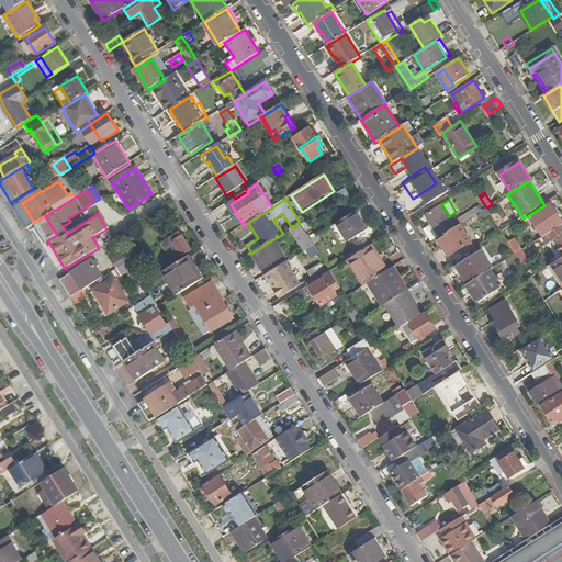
[(543,237),(550,233),(561,225),(561,222),(549,202),(544,205),(529,215),(543,237)]
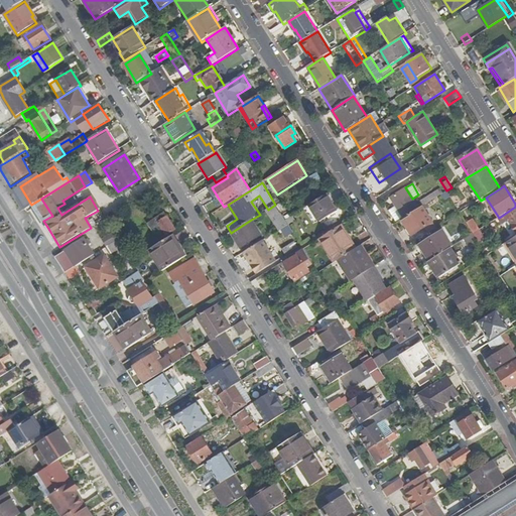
[(390,198),(399,213),(402,217),(403,218),(418,209),(412,199),(405,187),(390,198)]
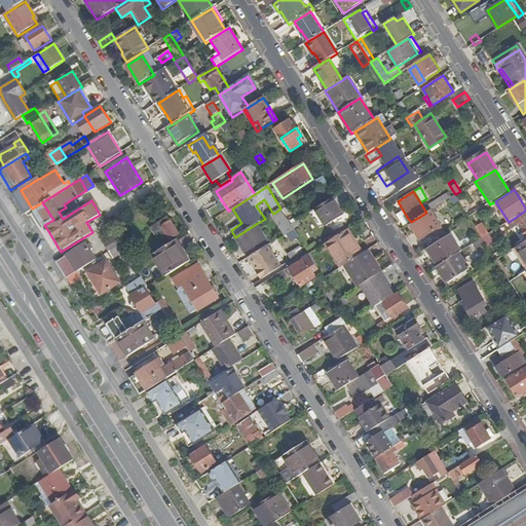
[(428,204),(431,210),(451,196),(448,192),(428,204)]
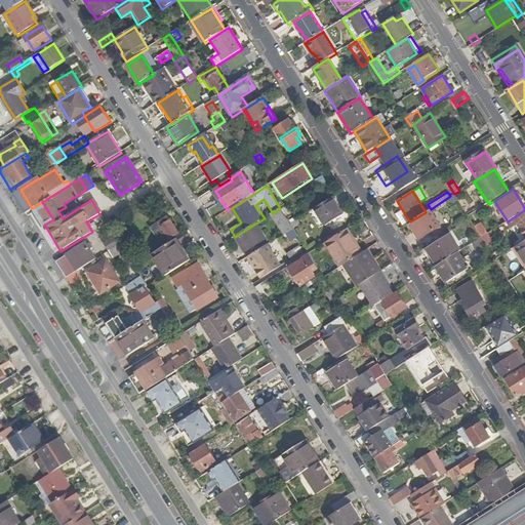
[(450,196),(431,209),(430,209),(431,211),(409,225),(419,240),(438,229),(465,211),(454,194),(450,196)]
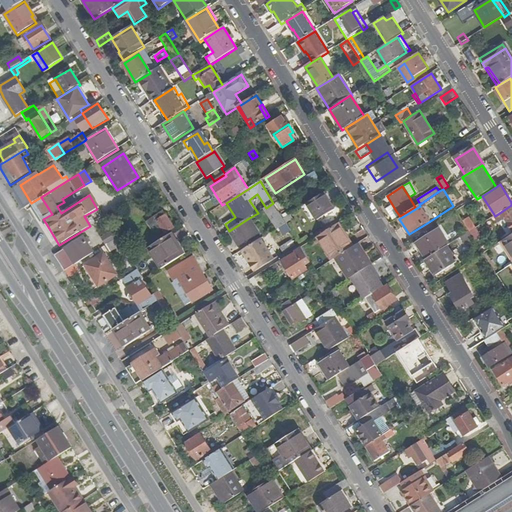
[(323,194),(307,204),(318,221),(333,211),(323,194)]
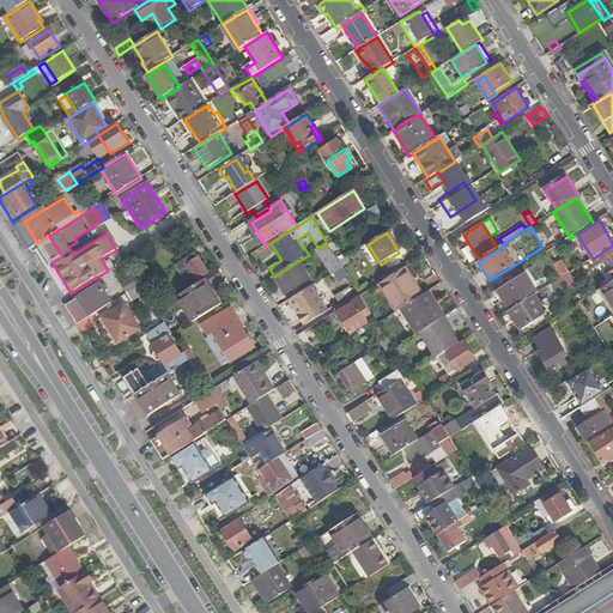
[(62,256),(49,236),(37,243),(34,246),(46,266),(52,262),(62,256)]
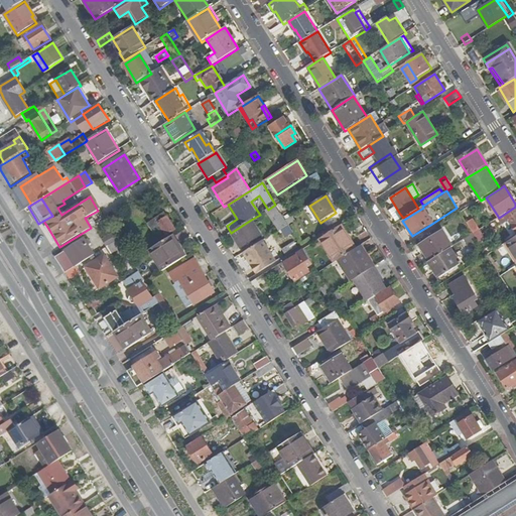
[(268,210),(266,211),(279,231),(288,225),(285,221),(275,205),(268,210)]
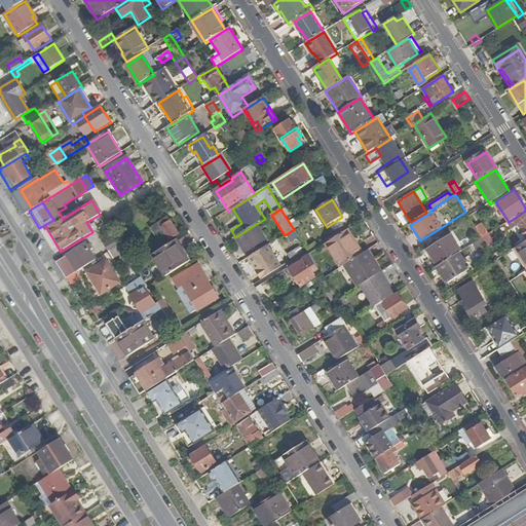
[(525,211),(515,218),(525,234),(525,211)]
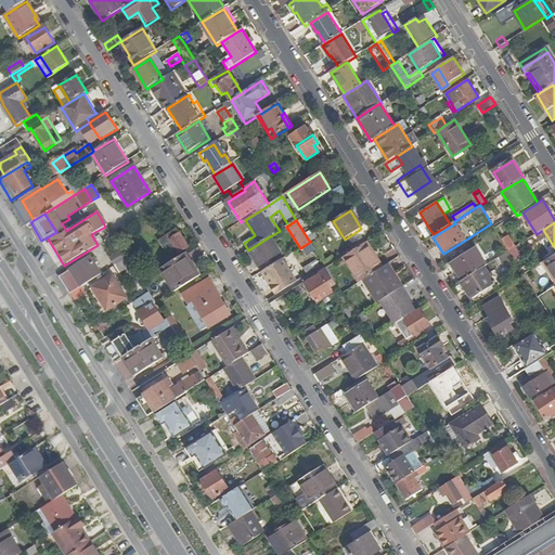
[(495,229),(491,223),(463,242),(466,247),(495,229)]
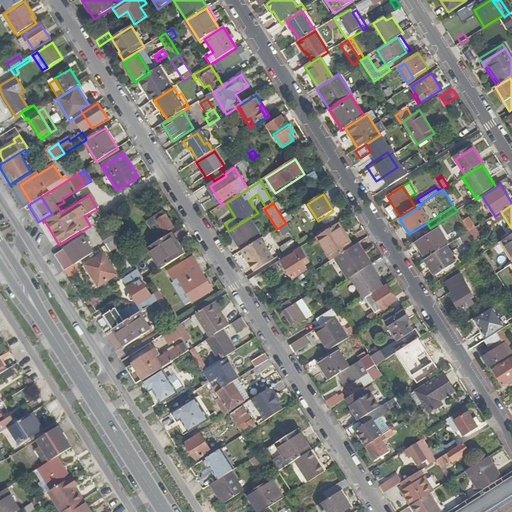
[(387,217),(390,221),(399,215),(396,211),(387,217)]
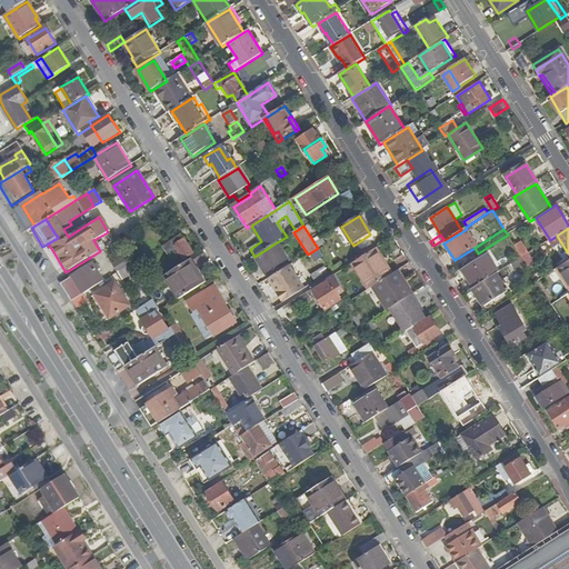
[(181,236),(163,247),(171,259),(179,255),(183,260),(192,253),(181,236)]
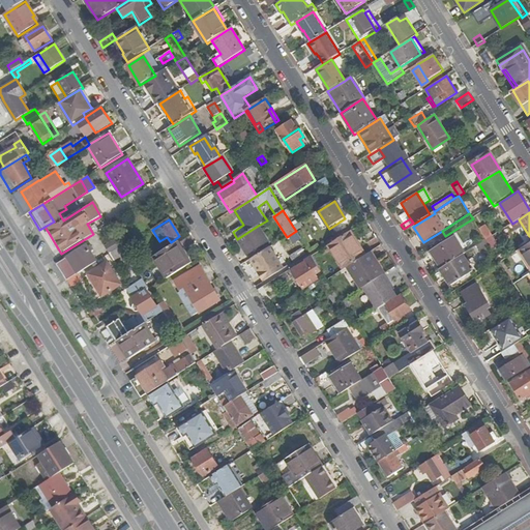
[(300,222),(293,227),(296,231),(296,232),(304,227),(300,222)]
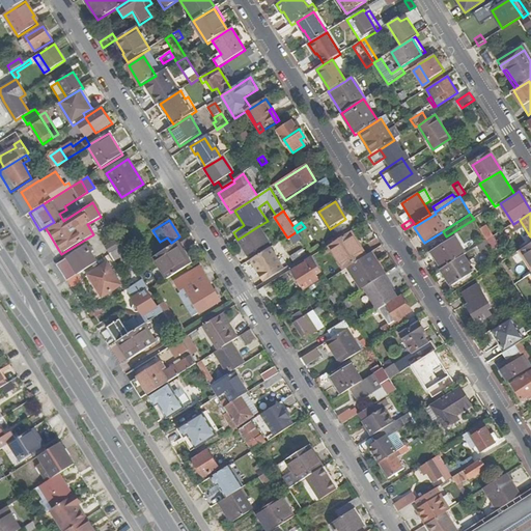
[(492,249),(499,246),(490,224),(482,227),(492,249)]
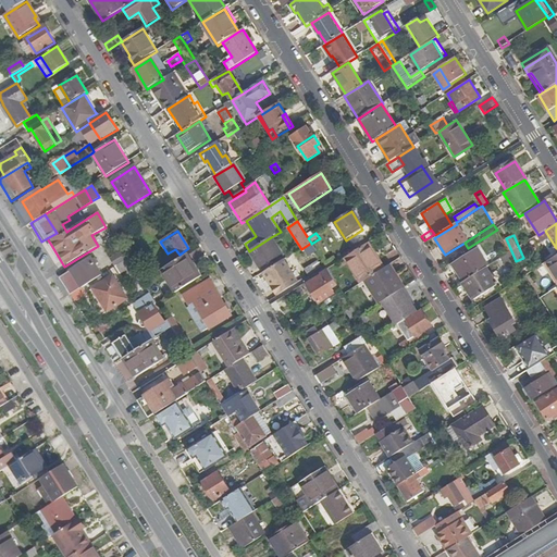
[(113,236),(98,246),(64,267),(62,268),(65,275),(75,292),(101,275),(93,261),(119,245),(113,236)]
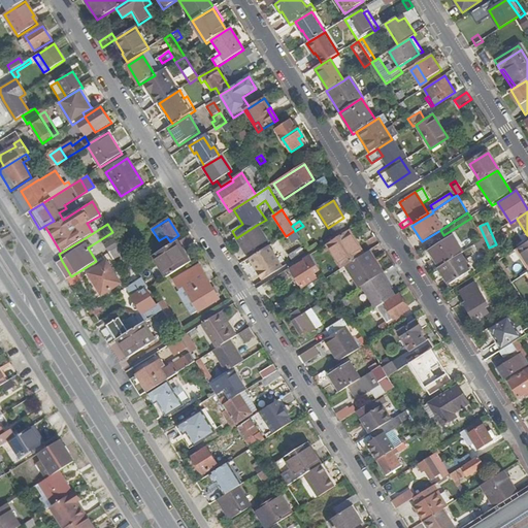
[(257,225),(236,238),(245,253),(266,240),(257,225)]
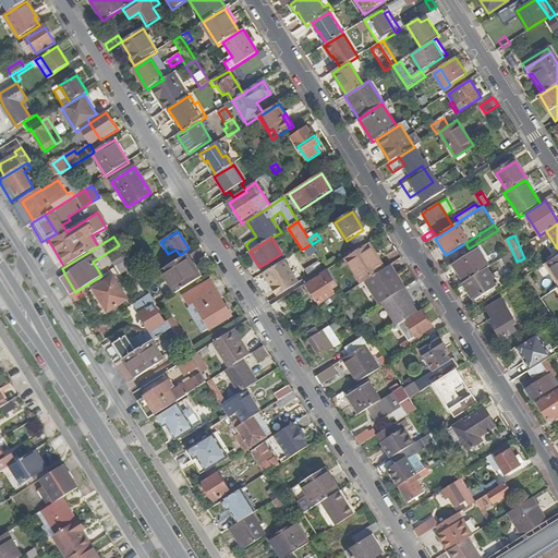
[(385,269),(368,244),(346,259),(361,284),(365,282),(385,269)]
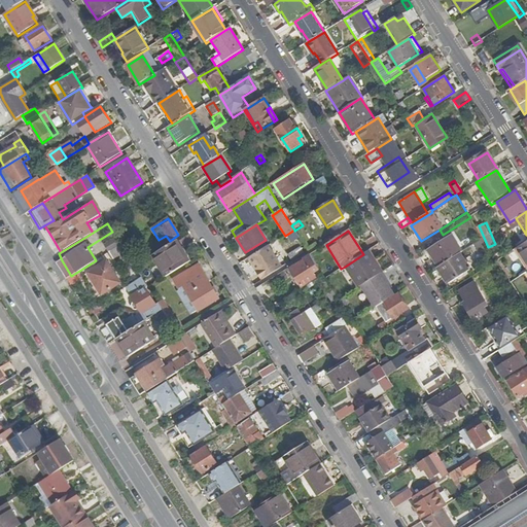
[(58,247),(48,232),(43,235),(53,250),(58,247)]
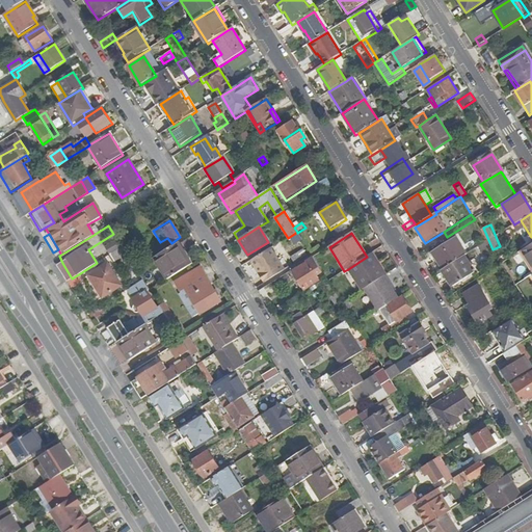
[(122,235),(116,238),(122,246),(127,243),(122,235)]
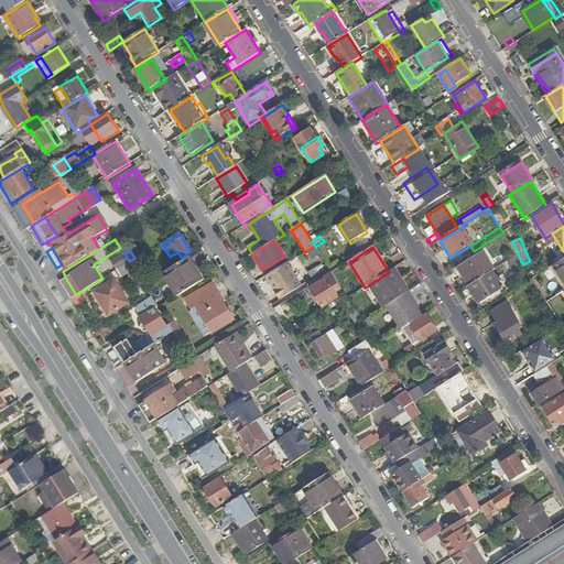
[(491,272),(495,270),(483,252),(458,268),(469,285),(491,272)]
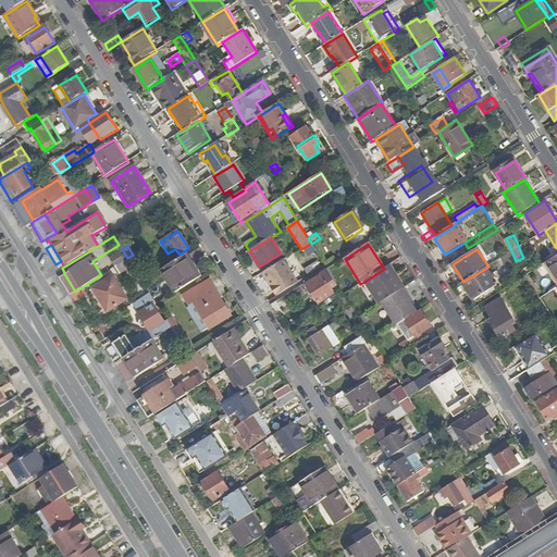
[(186,254),(161,270),(175,293),(201,276),(186,254)]
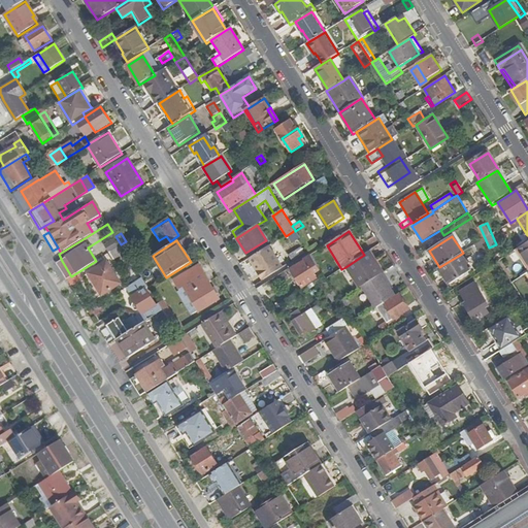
[(527,241),(519,248),(527,262),(527,241)]
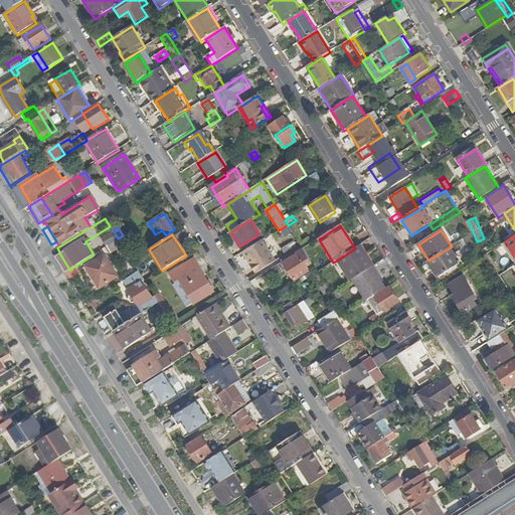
[(301,245),(297,238),(281,248),(286,255),(301,245)]
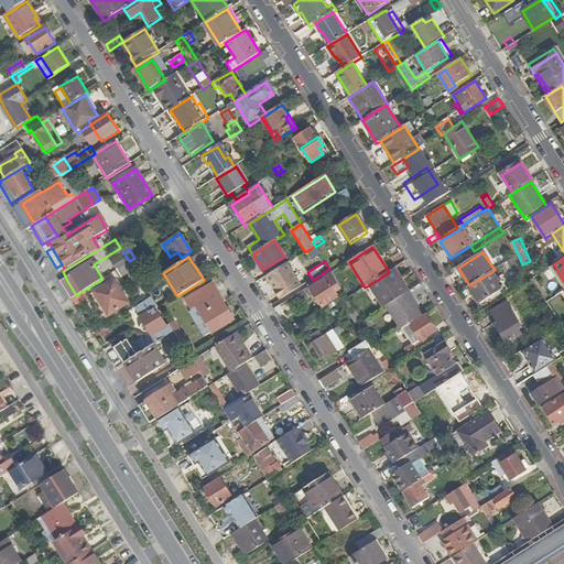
[(133,269),(130,262),(117,270),(122,278),(128,274),(131,280),(138,275),(133,269)]
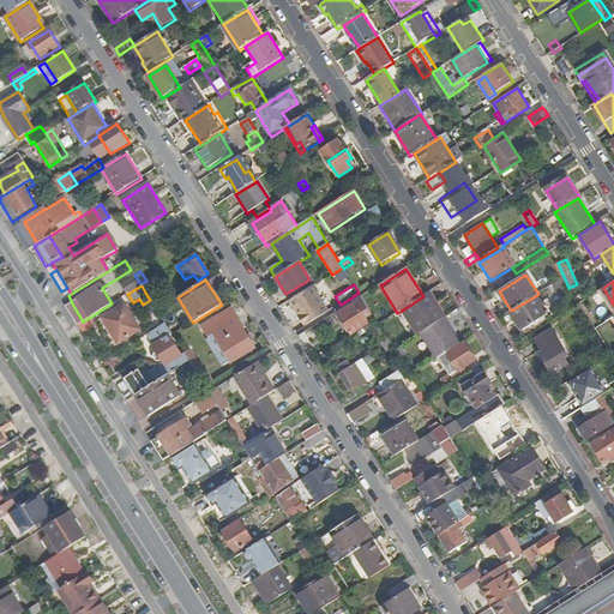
[(290,301),(306,326),(333,309),(327,299),(323,301),(313,287),(290,301)]
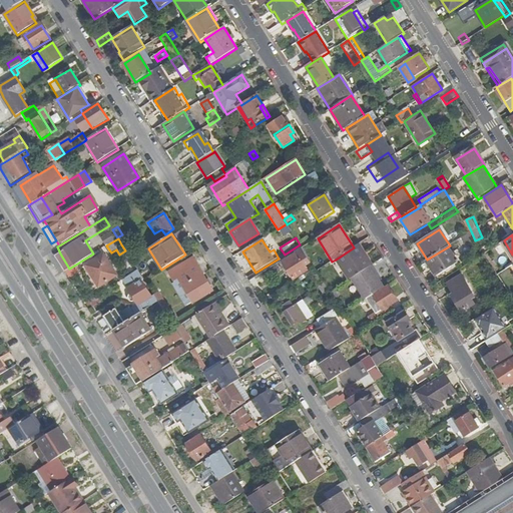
[(126,241),(121,244),(125,250),(131,260),(136,257),(126,241)]
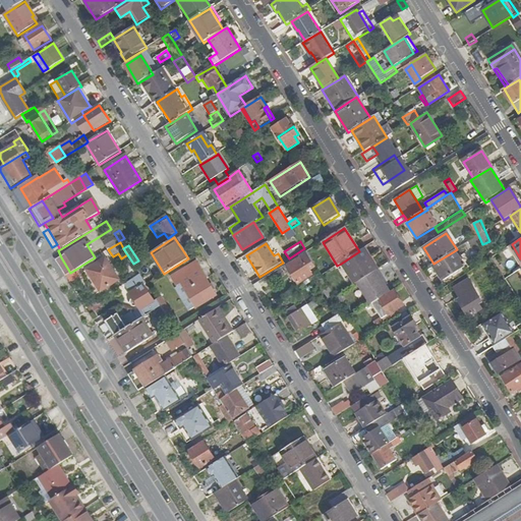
[(355,285),(357,283),(377,271),(379,270),(364,248),(359,251),(341,264),(355,285)]
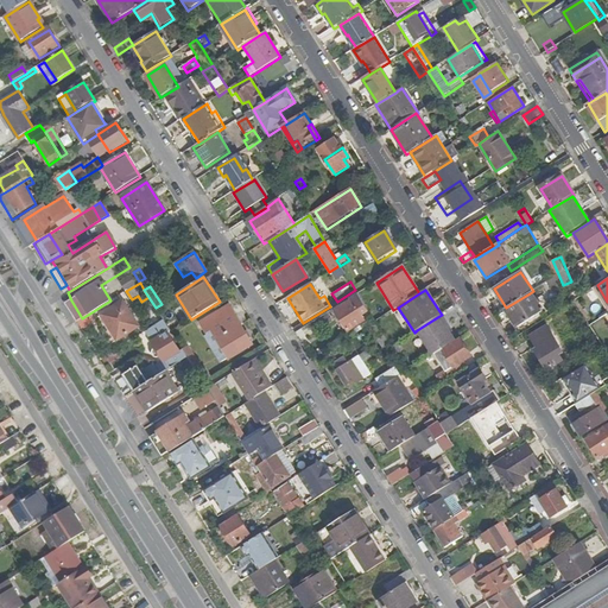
[(61,297),(77,322),(82,318),(71,301),(68,292),(61,297)]
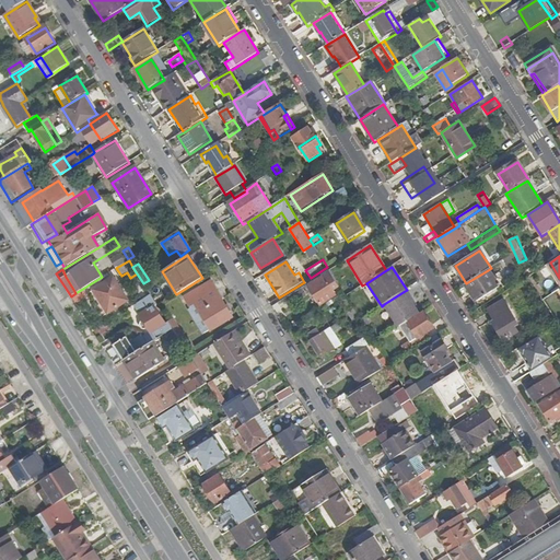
[(488,270),(466,283),(477,301),(499,287),(488,270)]
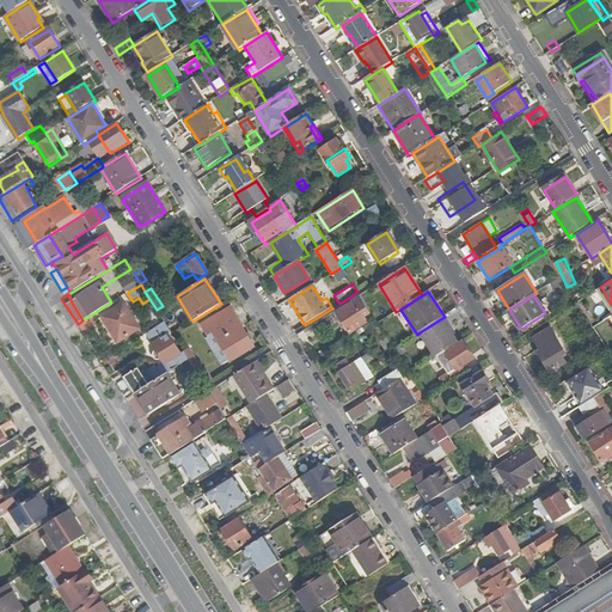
[(360,297),(352,301),(354,305),(340,313),(352,334),(366,323),(363,318),(371,313),(360,297)]
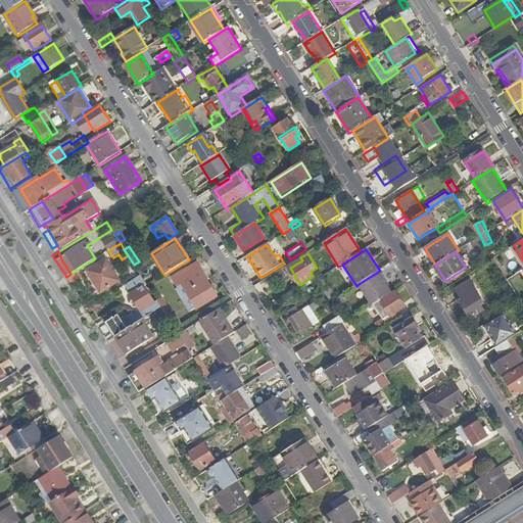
[(105,259),(88,272),(101,293),(120,281),(105,259)]
